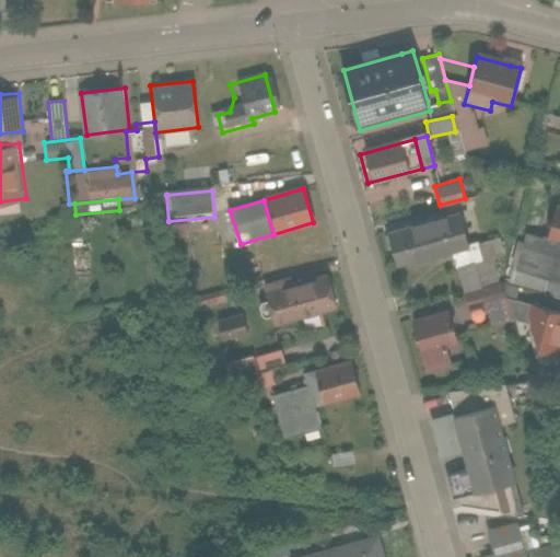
[(546,238),(559,241),(559,206),(555,205),(546,238)]
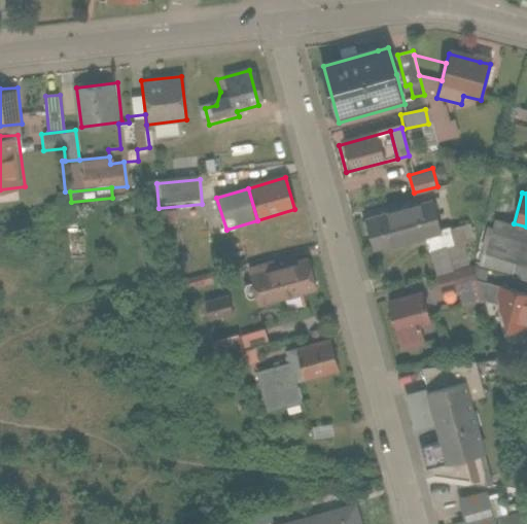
[(435,201),(362,221),(372,254),(425,239),(445,234),(435,201)]
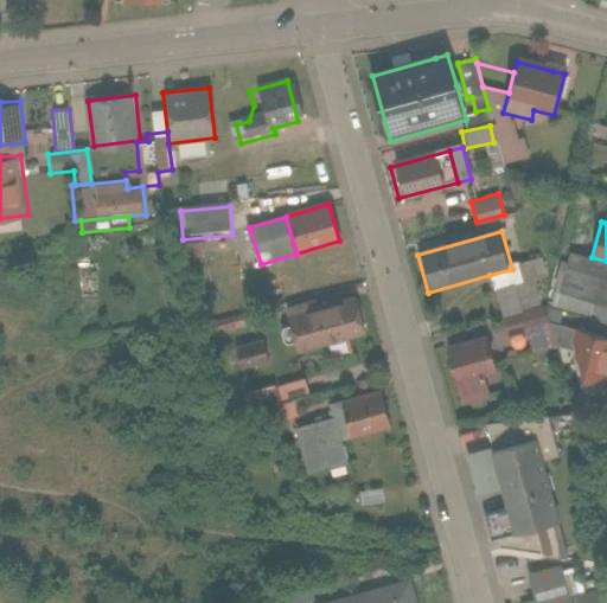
[(202,245),(173,250),(176,265),(204,261),(202,245)]
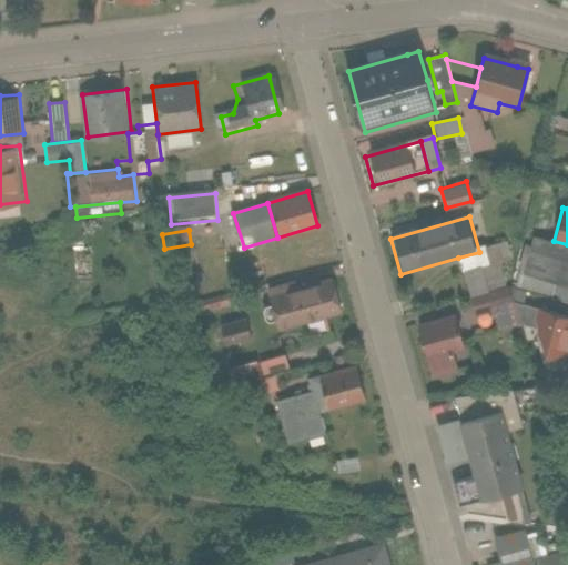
[(567,246),(531,238),(521,274),(551,282),(567,286),(567,246)]
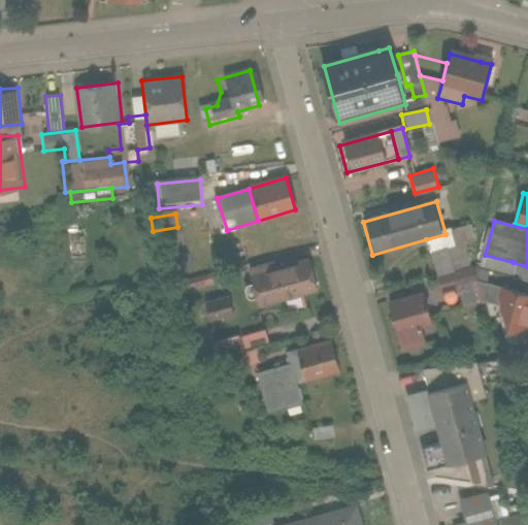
[(426,239),(437,279),(472,268),(475,268),(464,229),(446,234),(426,239)]
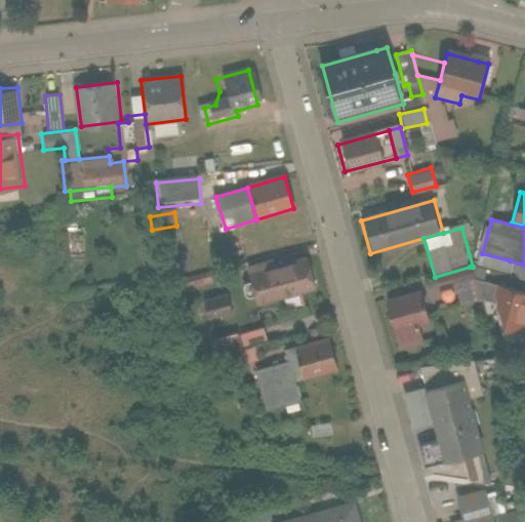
[(196,266),(207,244),(193,236),(182,257),(196,266)]
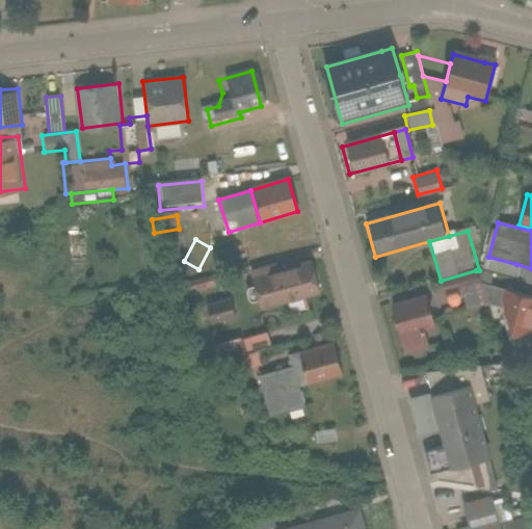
[(314,260),(253,278),(262,312),(323,294),(314,260)]
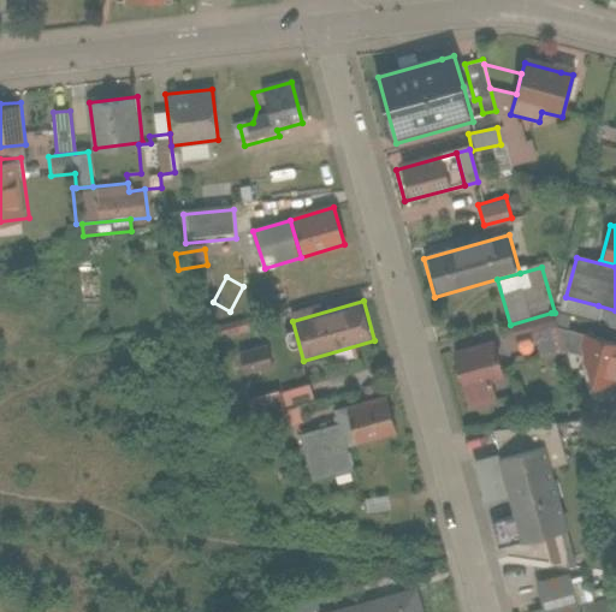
[(615,310),(598,306),(593,325),(615,330),(615,310)]
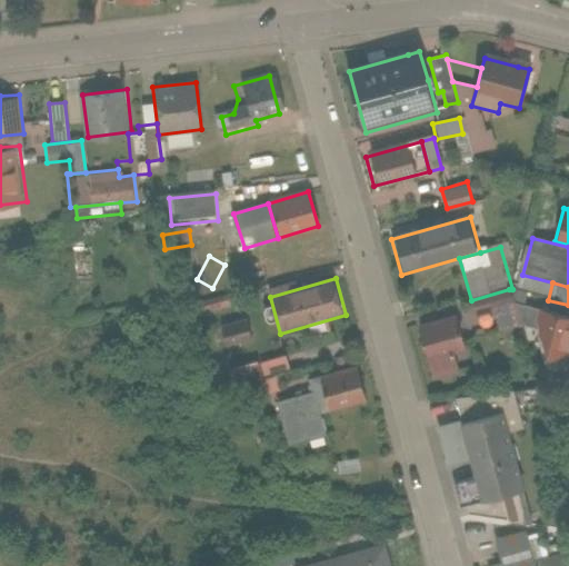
[(471,300),(467,301),(472,320),(496,314),(501,331),(519,327),(513,306),(509,289),(471,300)]
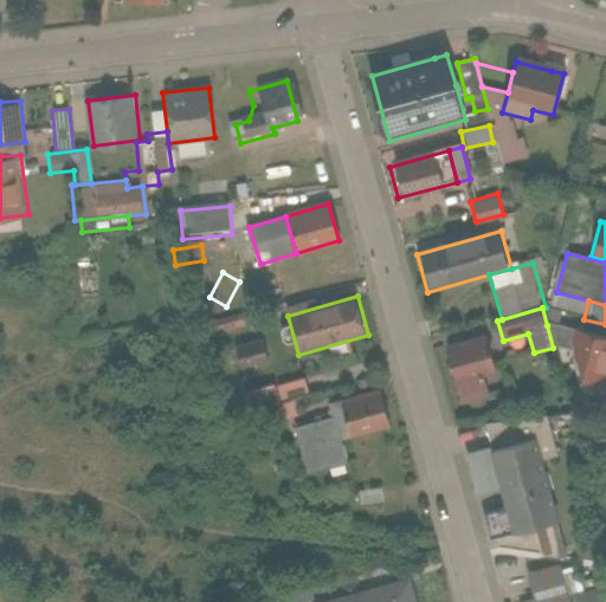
[(547,325),(553,348),(569,353),(574,331),(547,325)]
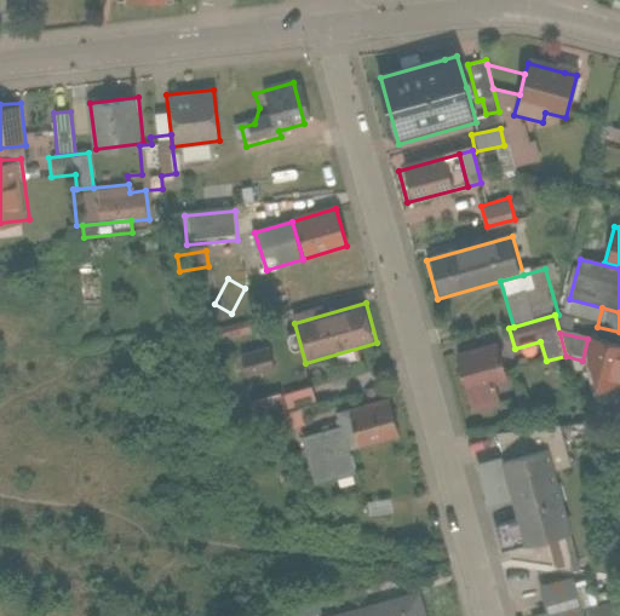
[(583,361),(577,386),(619,397),(619,390),(619,346),(587,339),(583,361)]
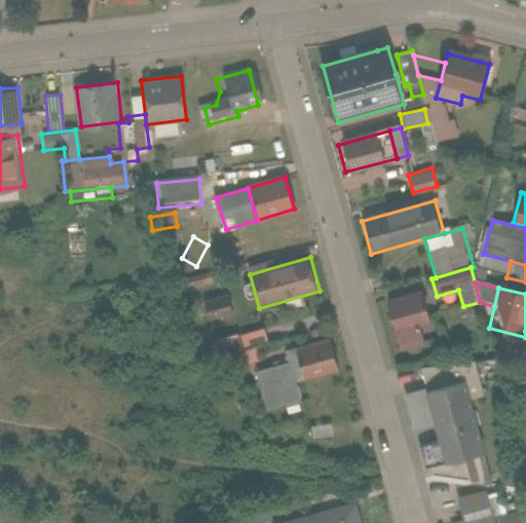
[(228,296),(203,301),(208,321),(232,315),(228,296)]
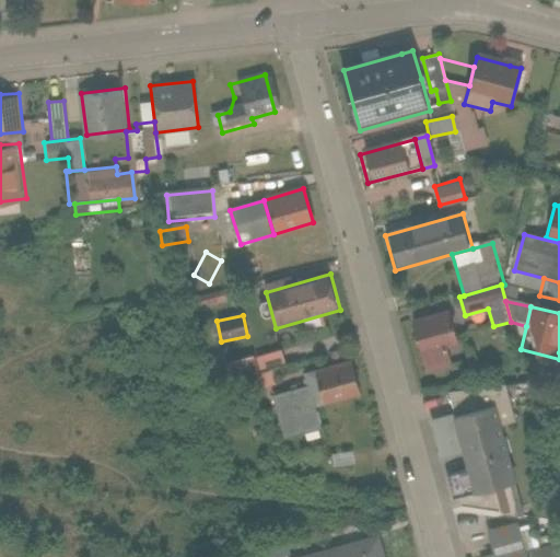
[(439,326),(400,337),(416,389),(444,380),(439,362),(448,359),(439,326)]
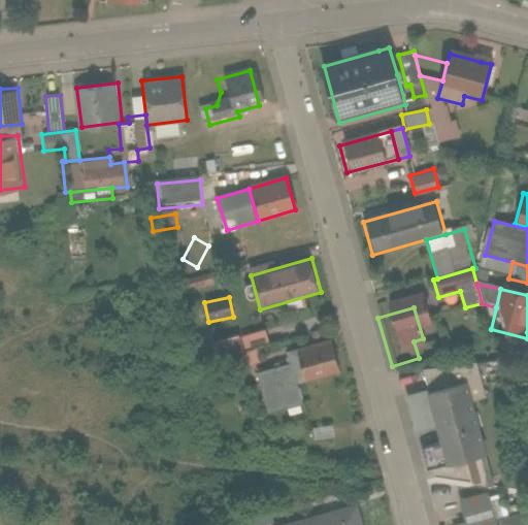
[(222,355),(250,348),(244,331),(218,338),(222,355)]
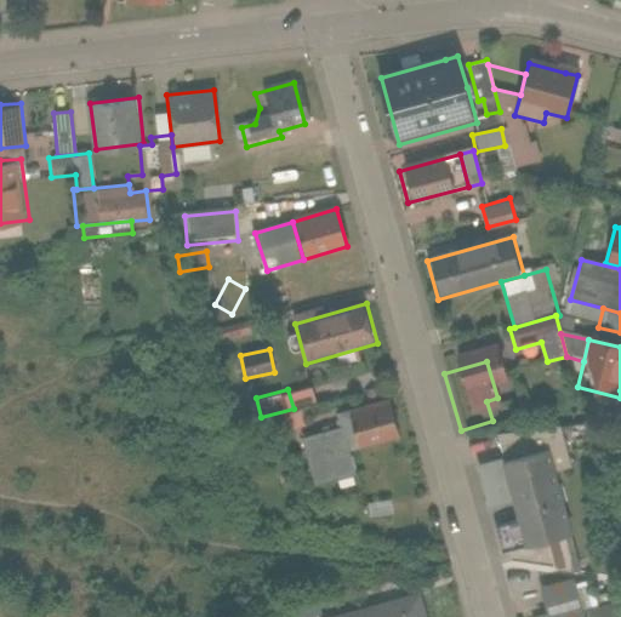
[(349,428),(357,453),(405,439),(392,399),(345,413),(349,428)]
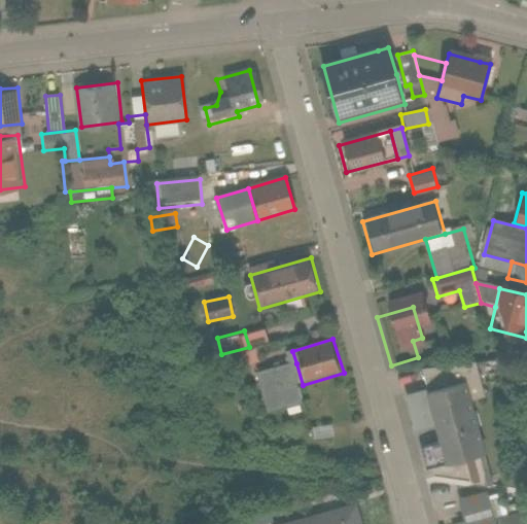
[(261,345),(247,347),(249,360),(264,358),(261,345)]
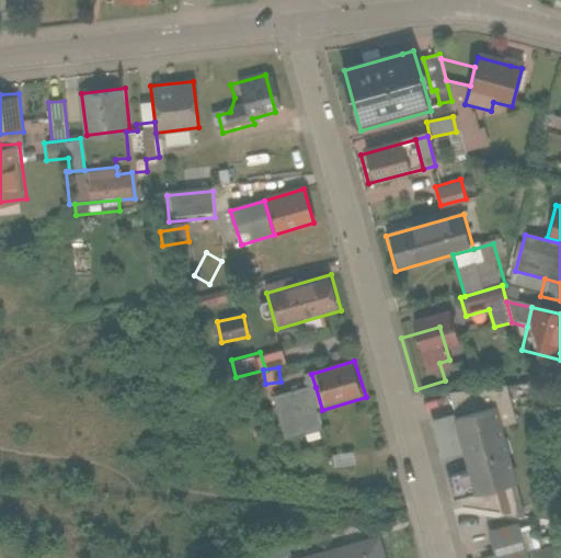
[(316,387),(273,397),(285,442),(322,433),(318,411),(322,410),(316,387)]
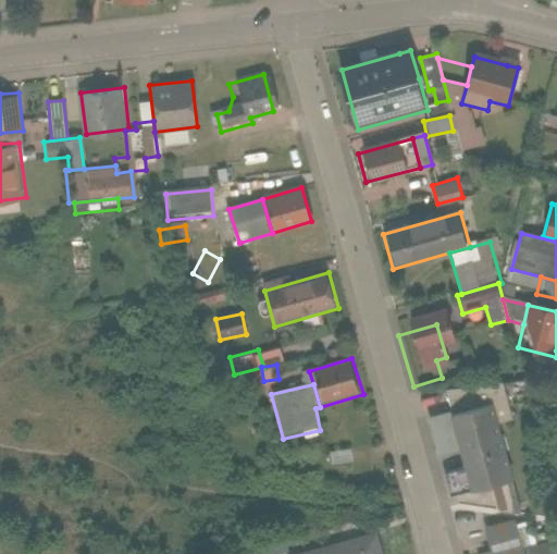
[(466,447),(470,465),(453,469),(458,491),(475,488),(520,477),(502,398),(456,409),(437,414),(447,453),(466,447)]
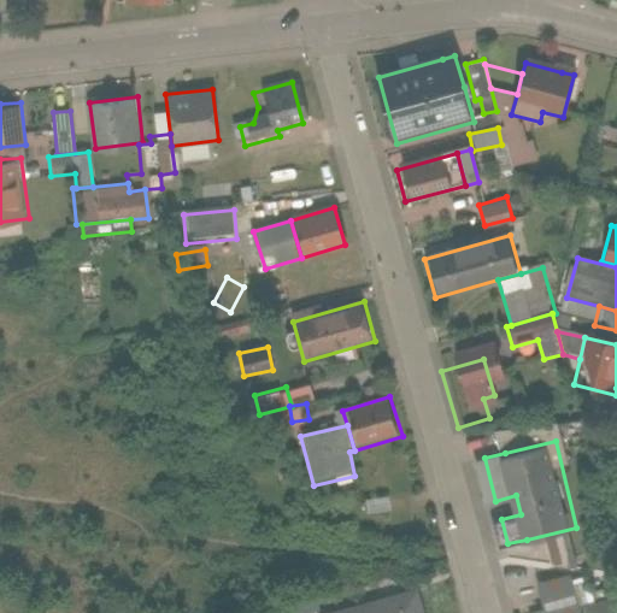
[(571,576),(538,583),(534,612),(613,612),(611,601),(580,609),(571,576)]
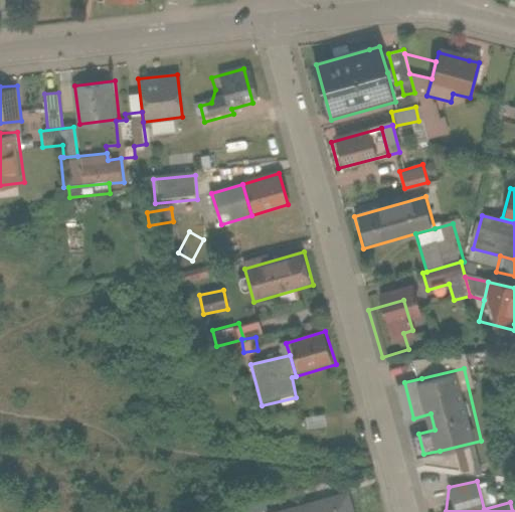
[(354,511),(348,491),(277,511),(354,511)]
